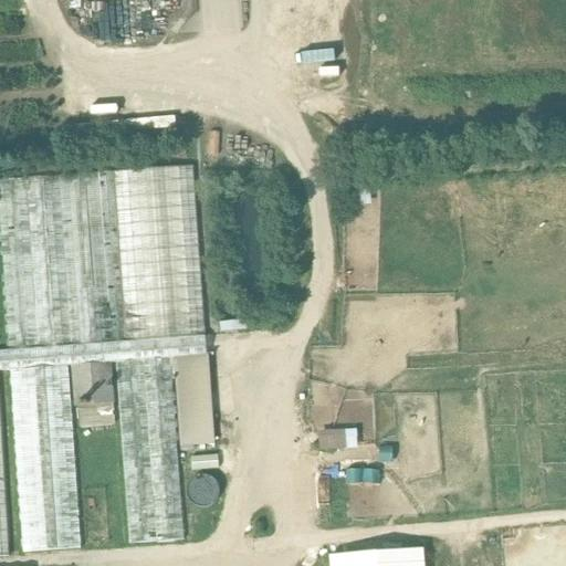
[(0,557),(9,557),(0,416),(0,370),(10,370),(23,554),(81,549),(67,366),(71,366),(111,363),(115,363),(128,545),(185,541),(170,358),(175,358),(207,356),(191,168),(58,179),(70,347),(66,347),(55,179),(0,184),(0,222),(10,352),(0,352),(0,557)]
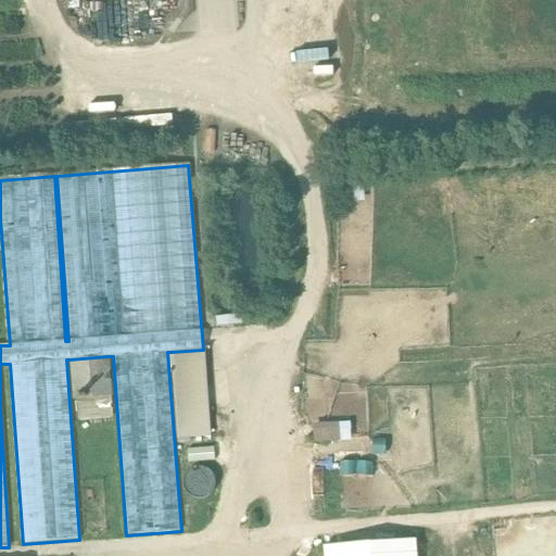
[(203,350),(172,352),(178,439),(211,438),(204,350),(203,350)]
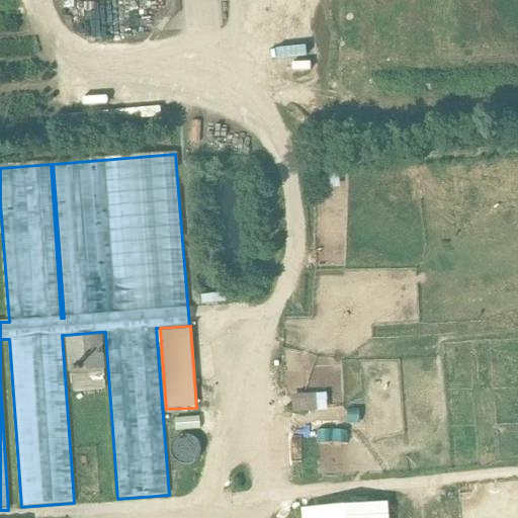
[(101,332),(65,335),(69,396),(106,394),(101,332)]
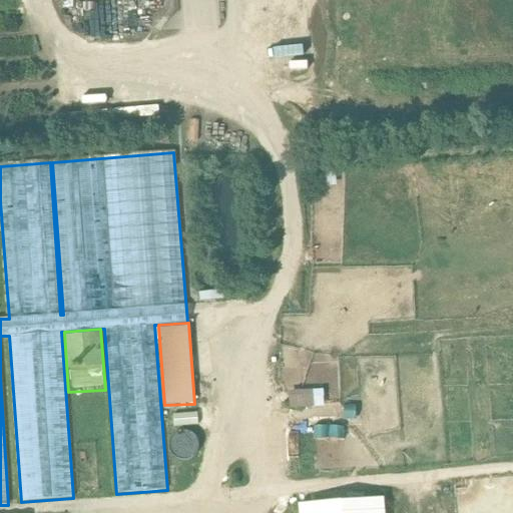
[(290,406),(315,406),(315,389),(290,390),(290,406)]
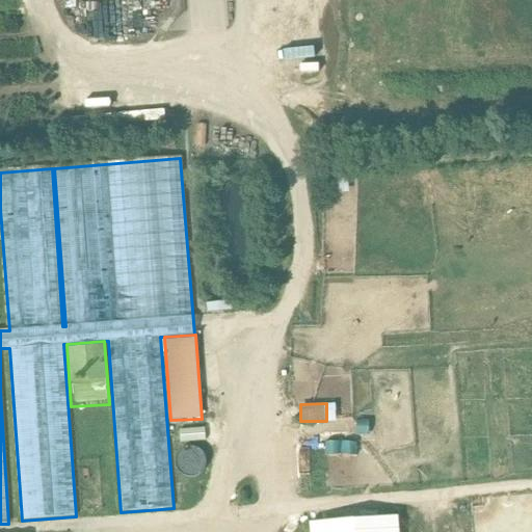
[(109,404),(71,406),(79,516),(116,513),(109,404)]
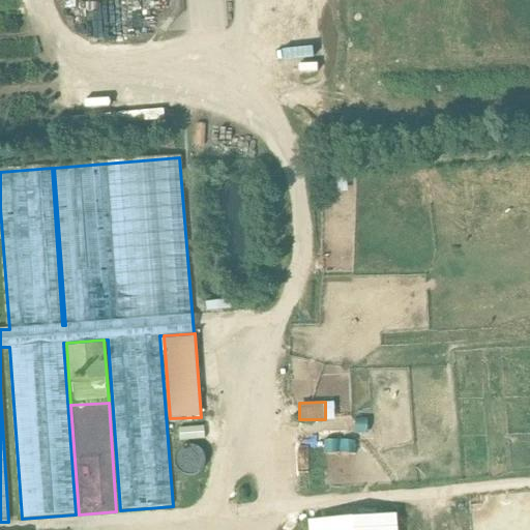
[(311,529),(399,529),(398,512),(310,519),(311,529)]
